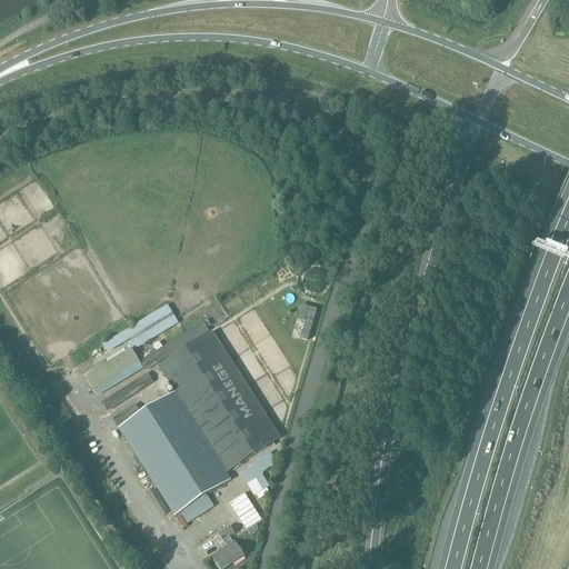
[(307,341),(316,309),(301,306),(298,319),(306,321),(300,339),(307,341)]
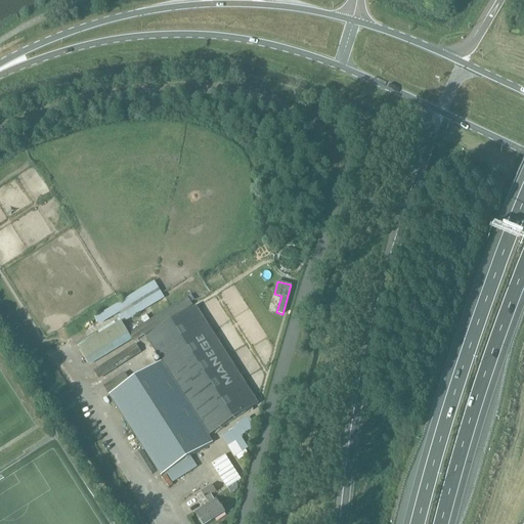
[(134,343),(192,306),(187,297),(129,334),(134,343)]
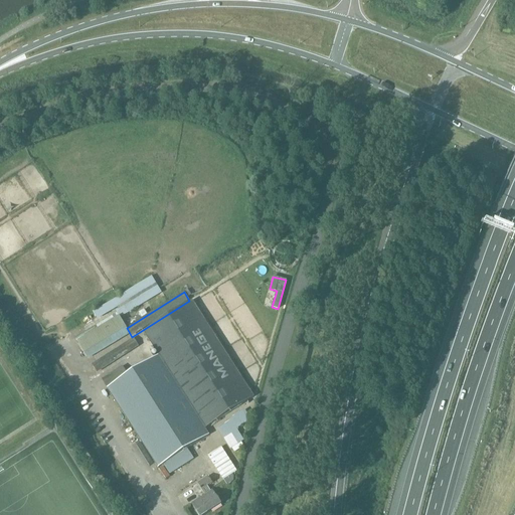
[(158,356),(205,428),(253,397),(192,301),(143,332),(158,356)]
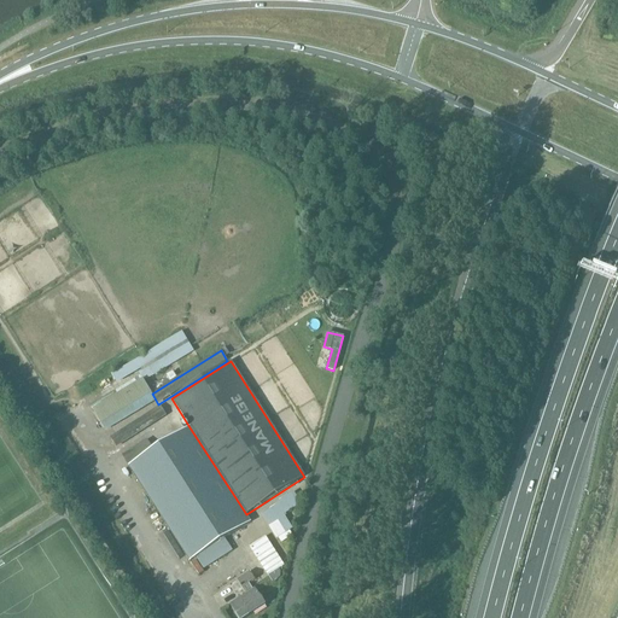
[(141,377),(91,407),(104,429),(155,398),(141,377)]
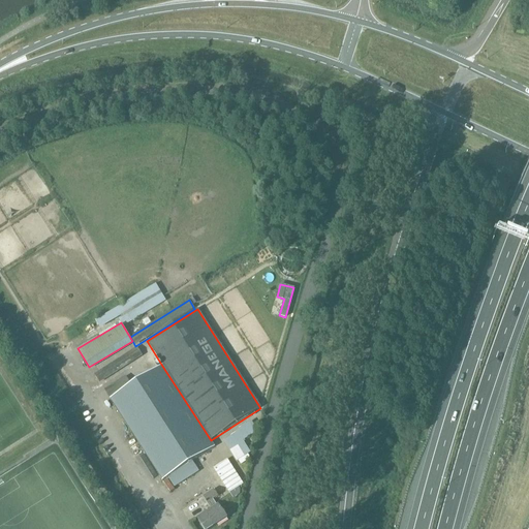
[(100,384),(144,356),(137,347),(94,375),(100,384)]
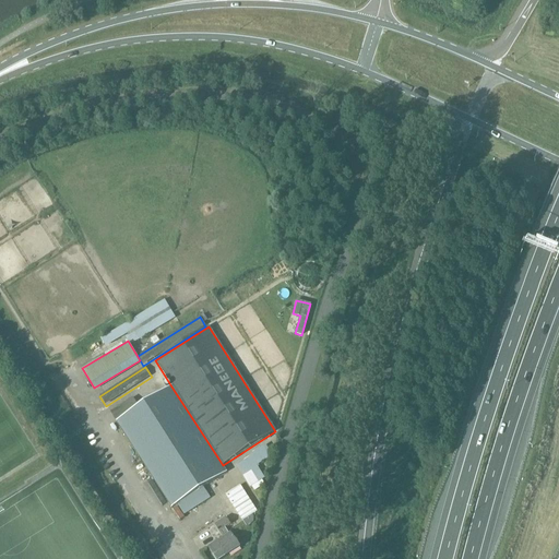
[(139,407),(117,421),(116,423),(171,509),(178,504),(183,514),(210,498),(204,488),(227,473),(223,465),(171,387),(139,407)]
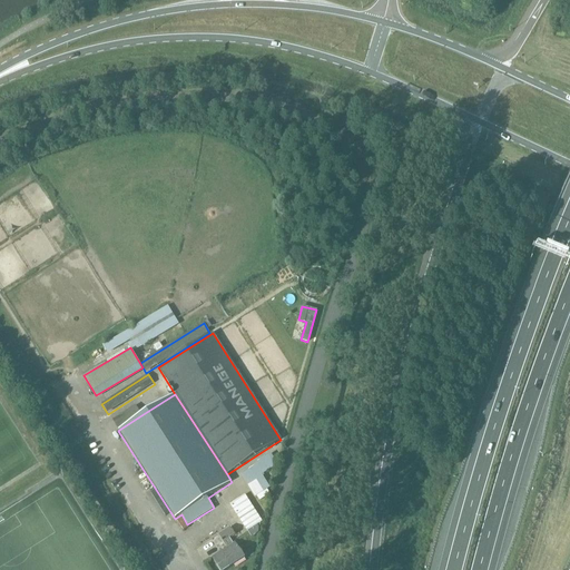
[(111,421),(119,430),(141,415),(135,405),(111,421)]
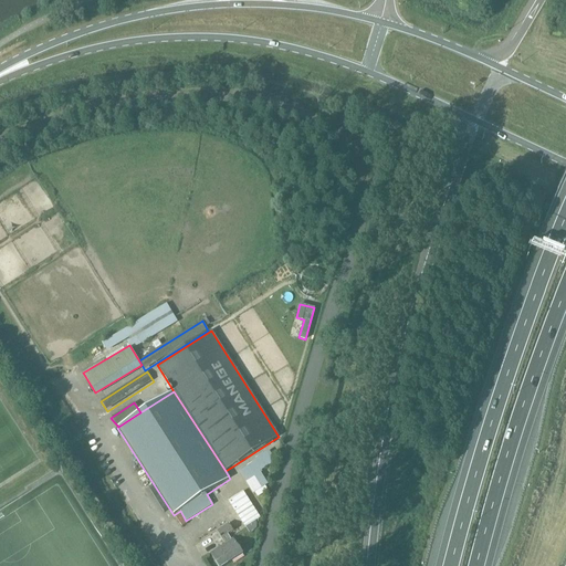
[(260,471),(275,461),(270,453),(240,472),(253,494),(269,484),(260,471)]
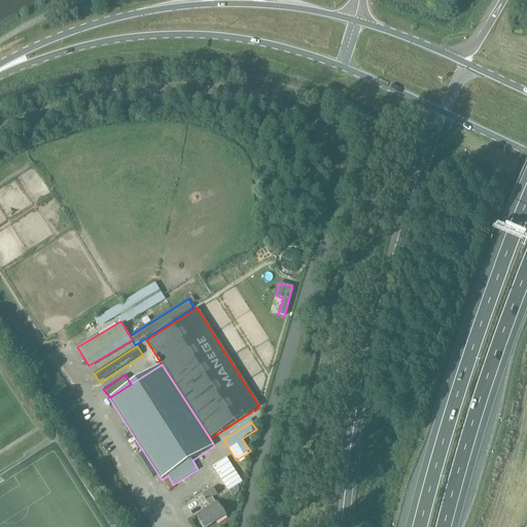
[(226,458),(213,466),(229,492),(243,483),(226,458)]
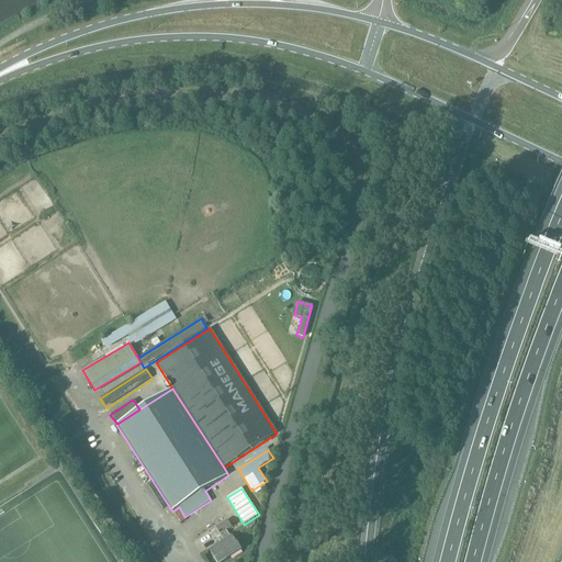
[(224,561),(242,551),(232,535),(231,537),(227,531),(232,528),(226,519),(215,527),(223,540),(209,550),(216,561),(224,561)]
